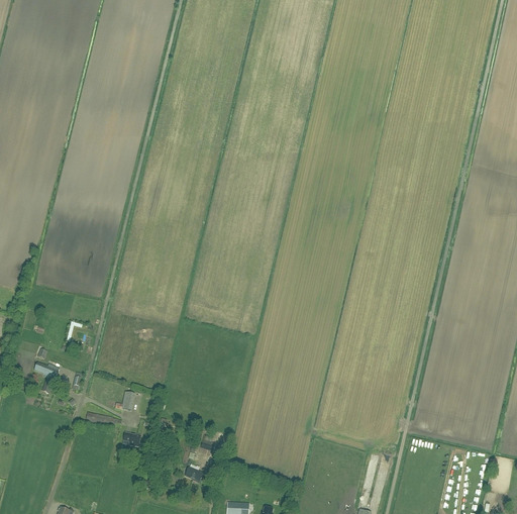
[(82,325),(82,322),(71,320),(67,339),(70,340),(74,324),(82,325)]
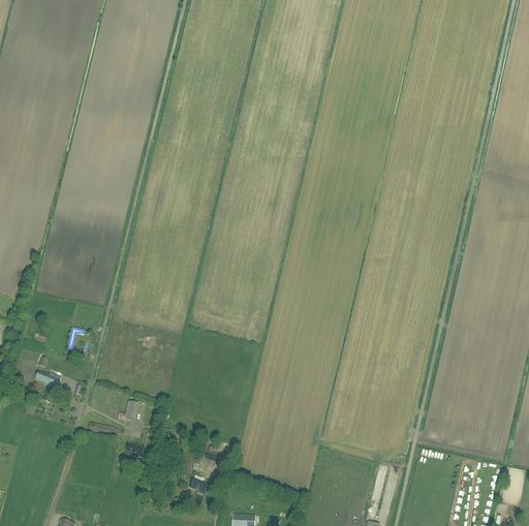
[(45,366),(49,359),(41,356),(38,364),(45,366)]
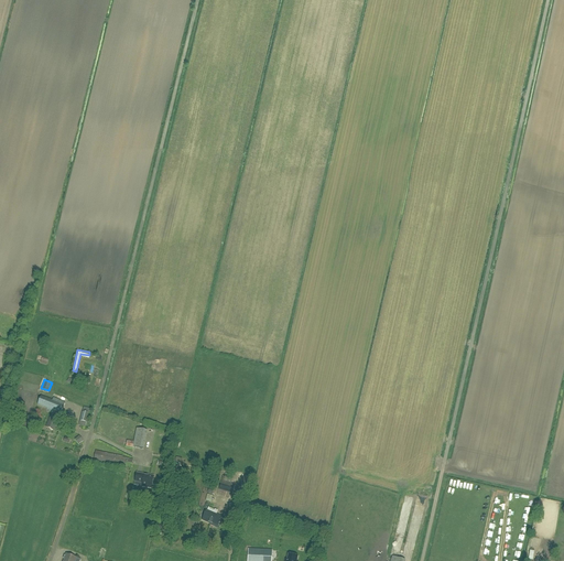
[(49,409),(53,411),(58,412),(60,413),(65,401),(55,398),(55,397),(54,396),(53,398),(41,394),(38,402),(47,406),(46,407),(49,408),(49,409)]
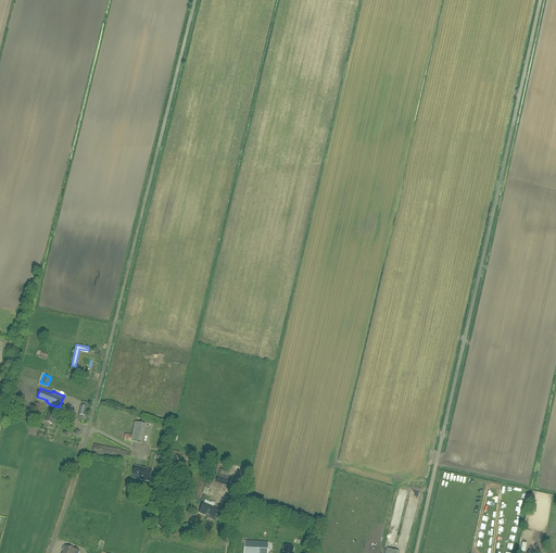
[(86,414),(88,401),(81,399),(78,412),(77,416),(84,418),(85,414),(86,414)]
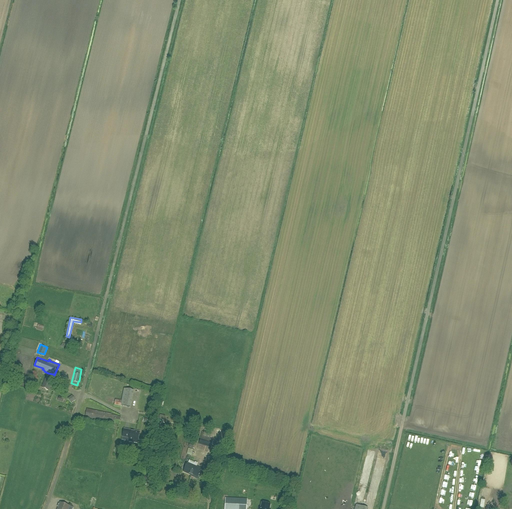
[(51,378),(53,374),(48,373),(47,376),(46,376),(42,386),(49,388),(53,379),(51,378)]
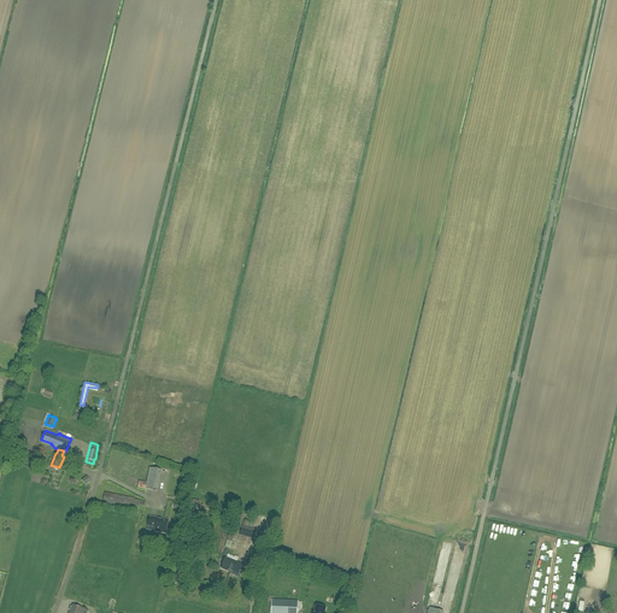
[(157,488),(160,469),(150,466),(147,479),(139,478),(137,484),(157,488)]
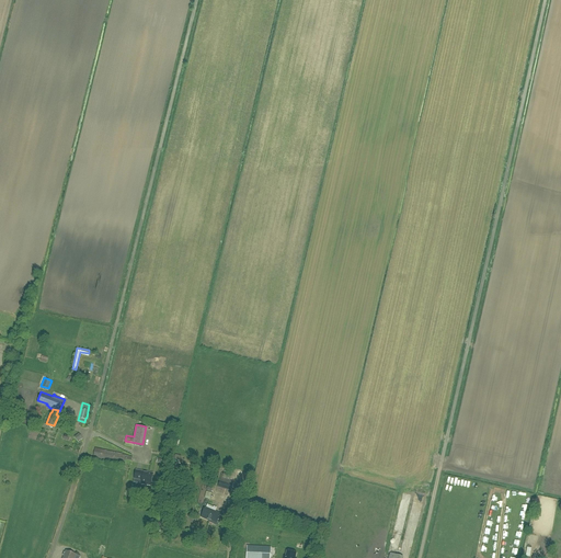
[(130,463),(133,455),(122,453),(123,452),(95,446),(93,455),(121,460),(130,463)]
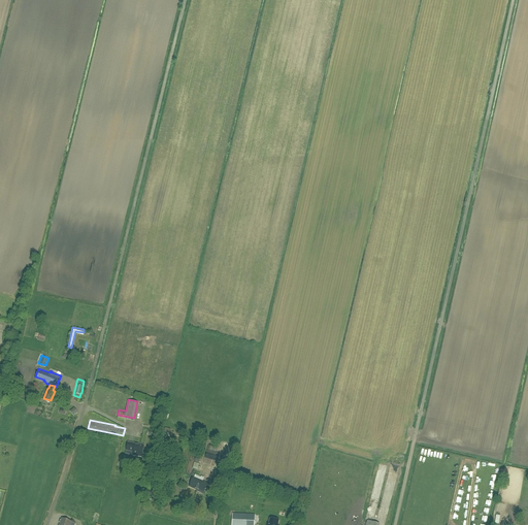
[(127,439),(126,448),(132,450),(131,453),(141,455),(144,443),(135,441),(127,439)]
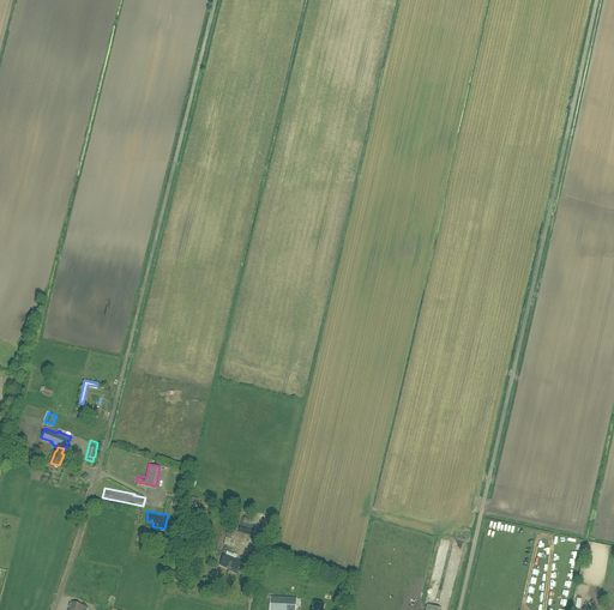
[(238,527),(251,531),(253,525),(239,520),(238,527)]
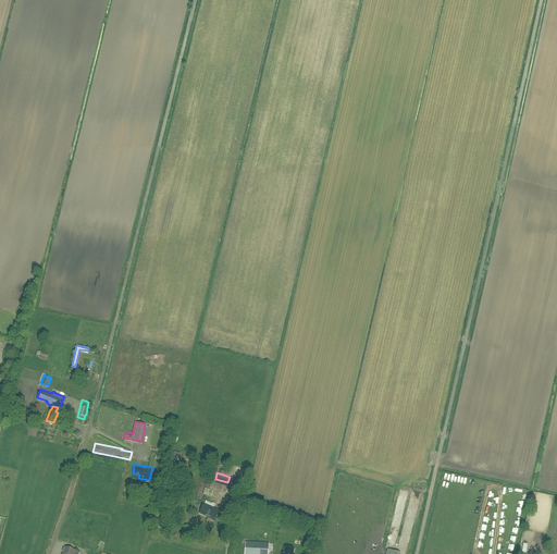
[(243,495),(244,489),(245,487),(237,485),(235,493),(243,495)]
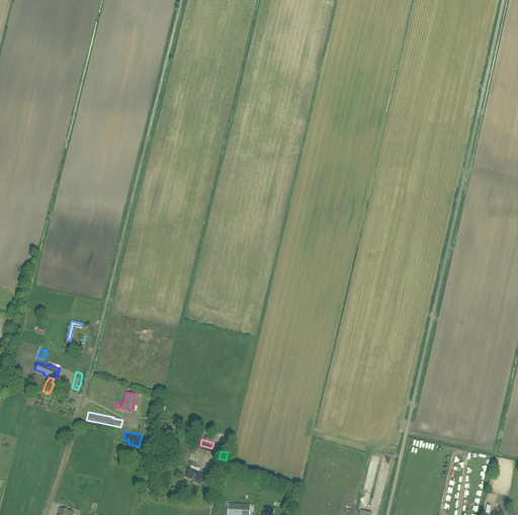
[(222,465),(223,461),(216,459),(214,463),(211,477),(218,478),(219,476),(220,476),(222,465)]
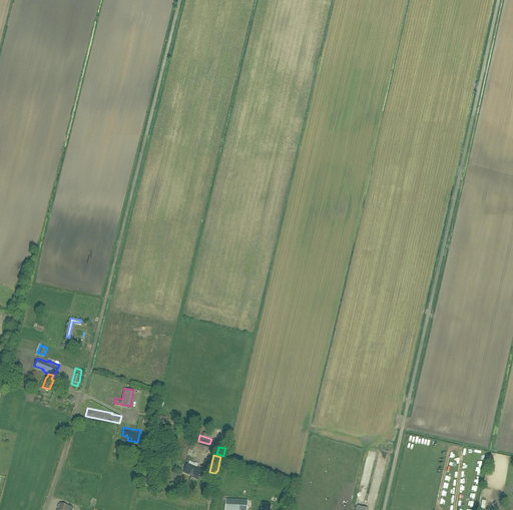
[(197,477),(201,468),(187,462),(184,471),(191,474),(191,475),(197,477)]
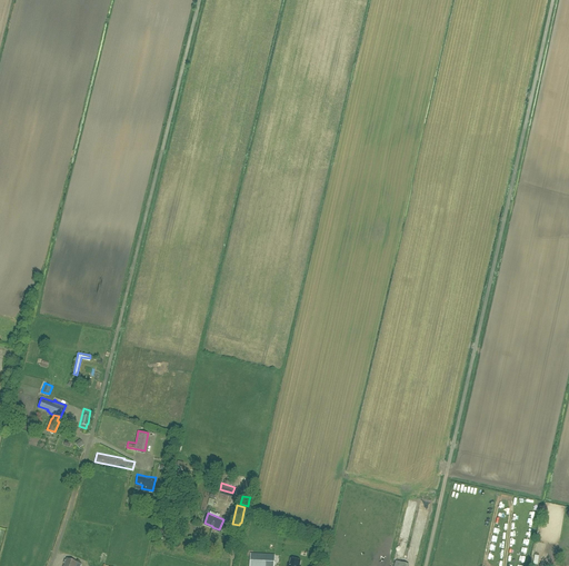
[(249,565),(273,565),(275,553),(250,552),(249,565)]
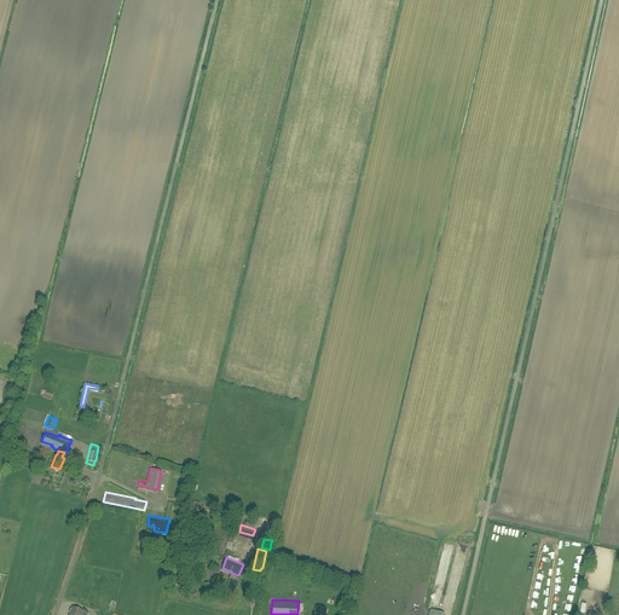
[(325,613),(327,607),(316,604),(314,610),(313,610),(311,614),(327,614),(328,614),(325,613)]
